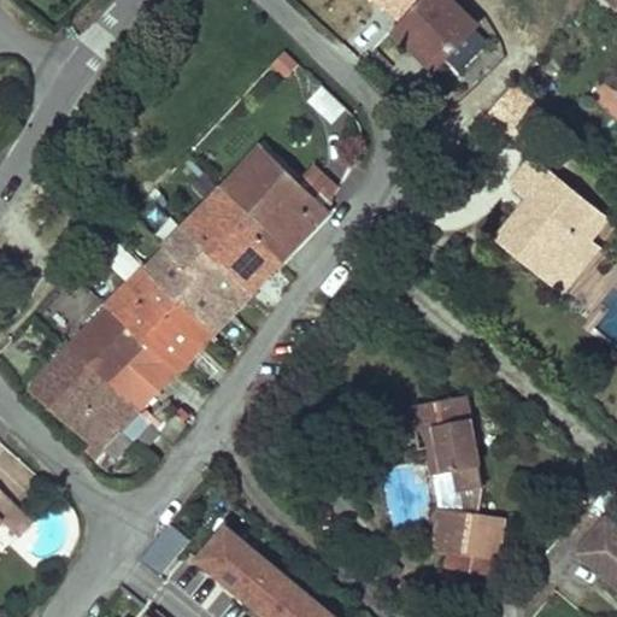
[(428,0),(397,33),(417,52),(422,47),(439,64),(445,58),(474,28),(476,27),(448,0),(428,0)]
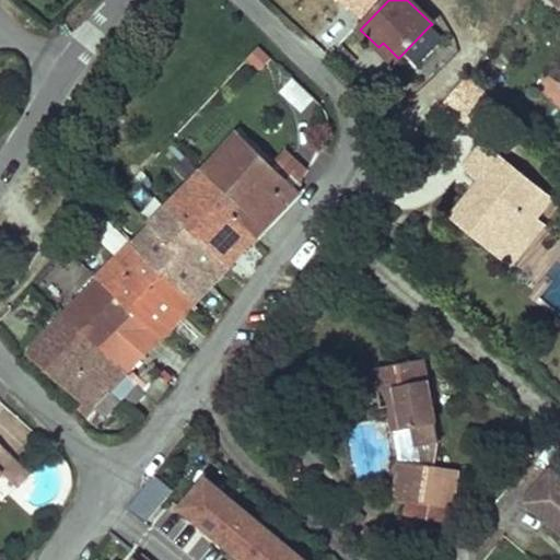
[(559,0),(549,0),(559,9),(559,0)]
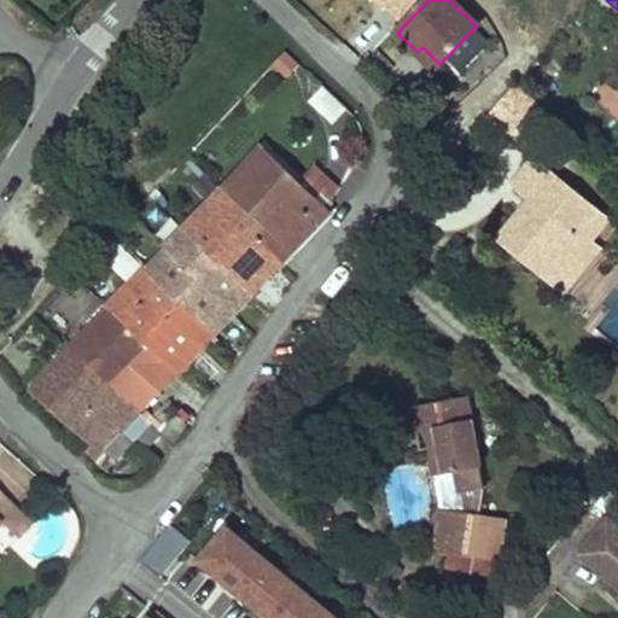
[(445,58),(460,73),(490,42),(474,28),(445,58)]
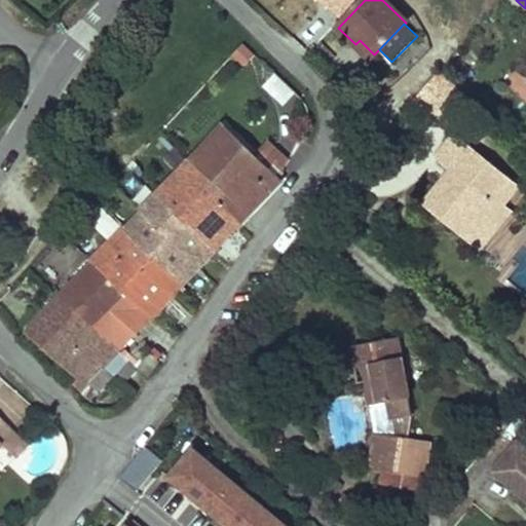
[(440,73),(414,101),(444,129),(471,101),(440,73)]
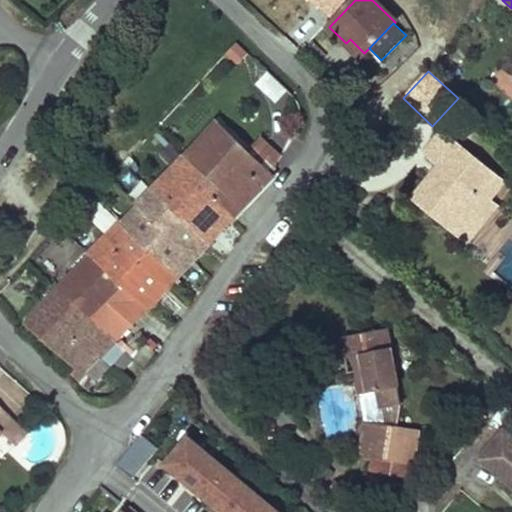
[(267,74),(255,87),(275,106),(287,93),(267,74)]
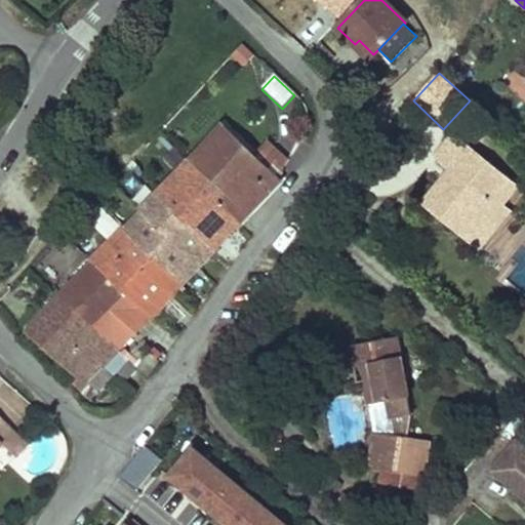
[(214,200),(239,224),(281,179),(280,178),(255,155),(225,126),(189,162),(221,193),(214,200)]
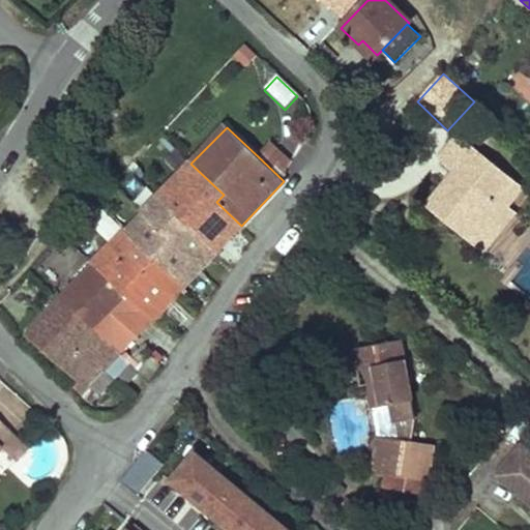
[(444,183),(427,206),(444,219),(446,216),(464,231),(474,218),(489,230),(507,207),(501,202),(516,183),(458,137),(439,158),(454,171),(459,175),(449,187),(444,183)]
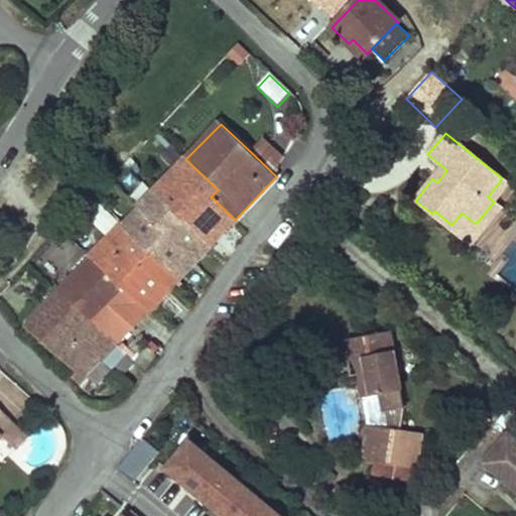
[(264,139),(251,152),(275,175),(278,171),(279,165),(284,158),(264,139)]
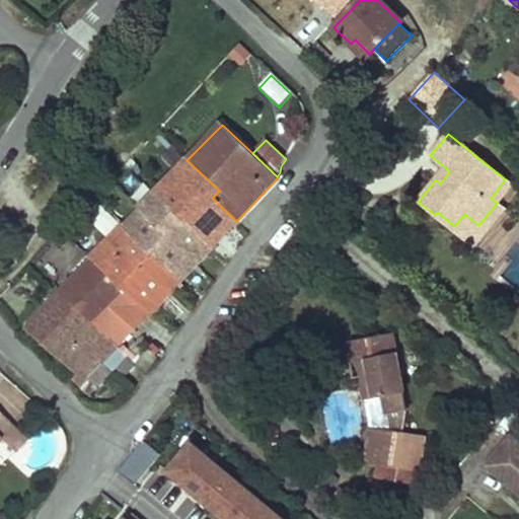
[(154,194),(212,246),(236,221),(212,198),(219,191),(187,160),(154,194)]
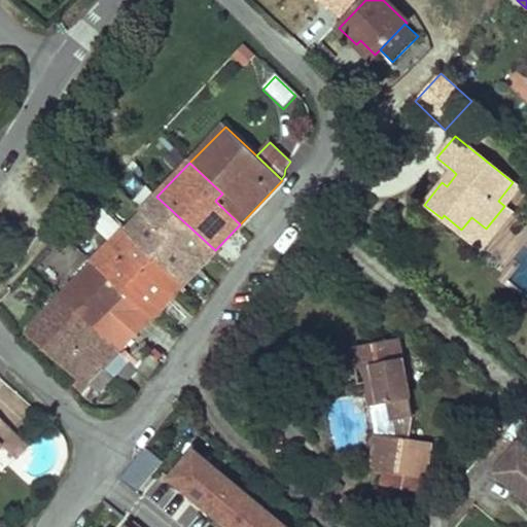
[(442,182),(447,186),(456,174),(452,170),(442,182)]
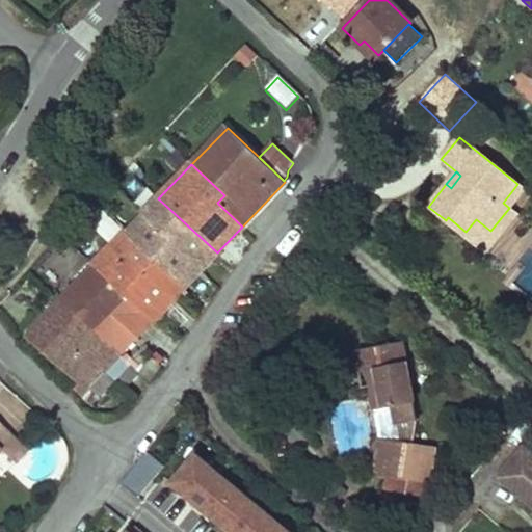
[(503,203),(509,208),(524,189),(517,184),(503,203)]
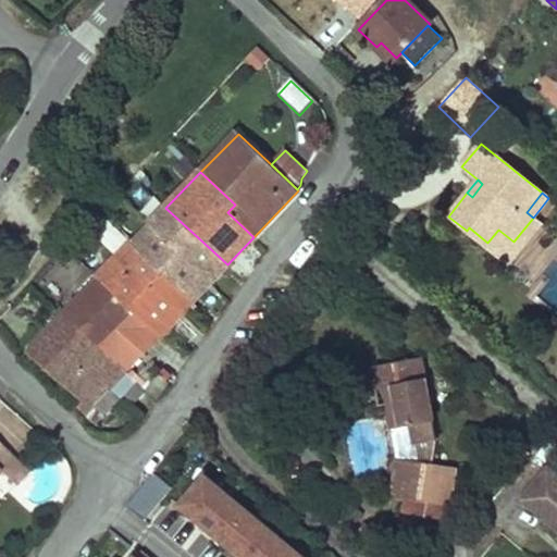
[(165,208),(131,243),(139,250),(137,252),(193,302),(227,264),(165,208)]
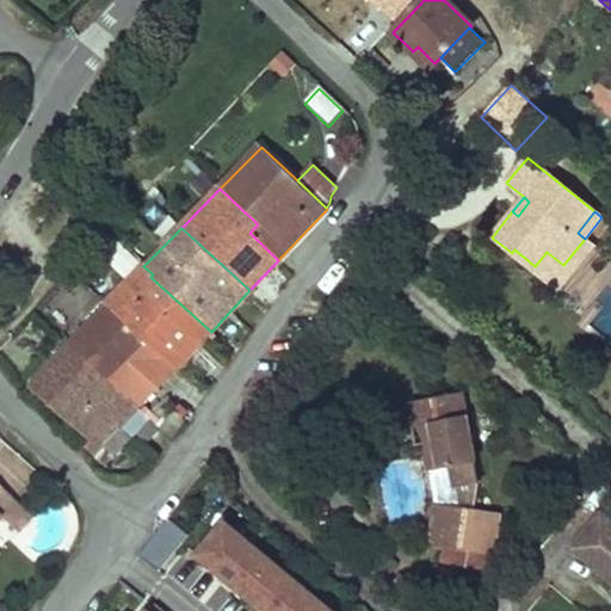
[(514,250),(512,253),(559,290),(594,246),(585,239),(563,265),(547,252),(535,266),(514,250)]
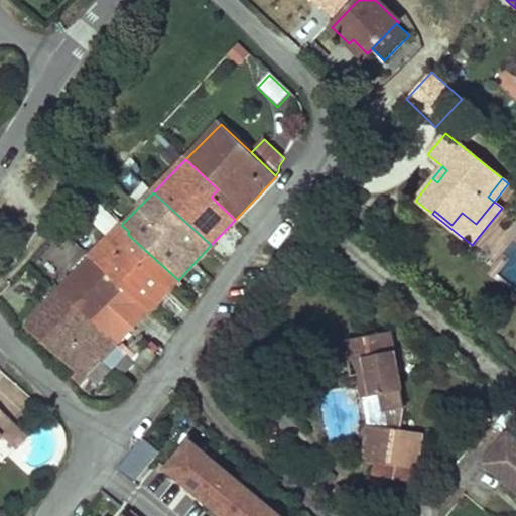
[(129,232),(121,225),(89,257),(91,259),(122,287),(148,311),(178,280),(127,234),(129,232)]
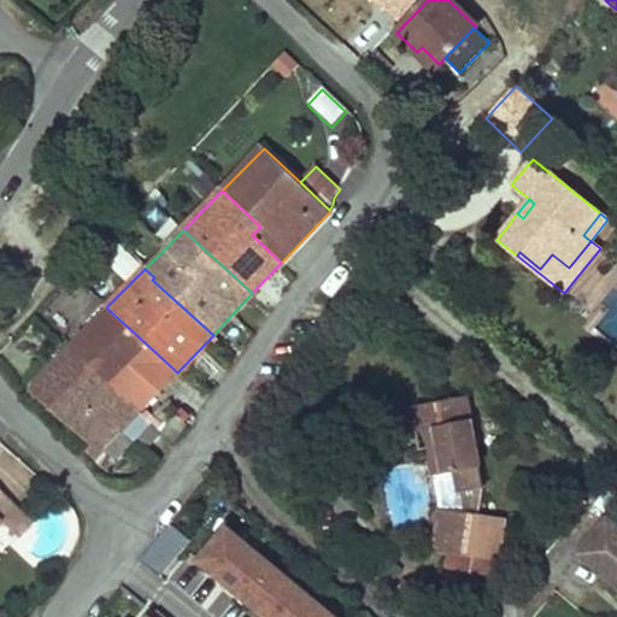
[(69,348),(112,387),(129,365),(146,344),(109,310),(69,348)]
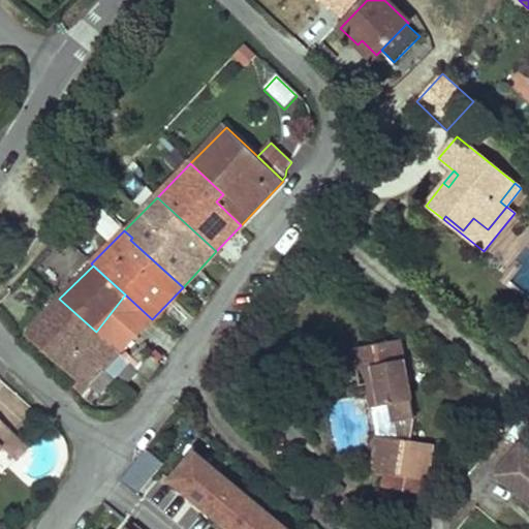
[(111,313),(136,336),(152,319),(125,294),(111,313)]
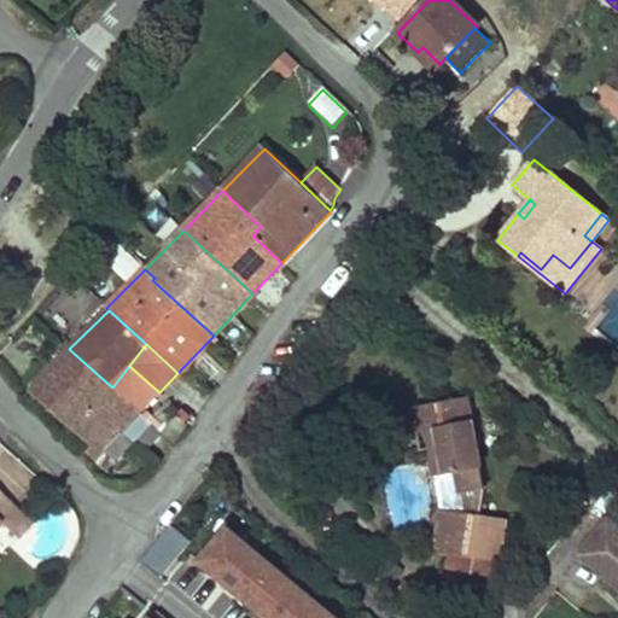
[(112,388),(69,349),(31,394),(91,445),(85,453),(93,460),(140,413),(112,388)]
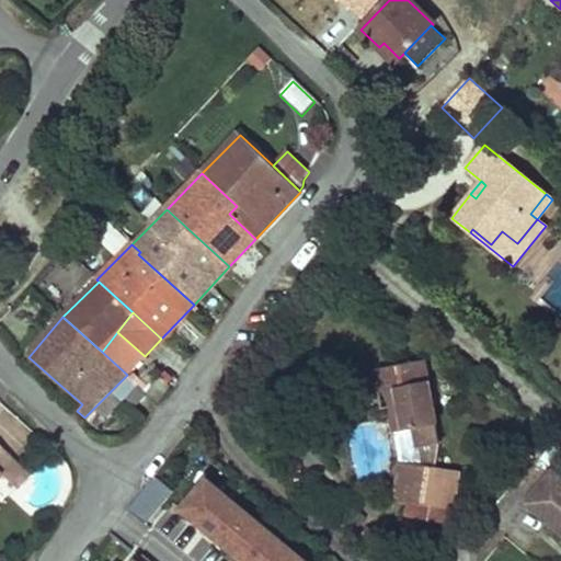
[(102,352),(127,375),(145,356),(117,332),(102,352)]
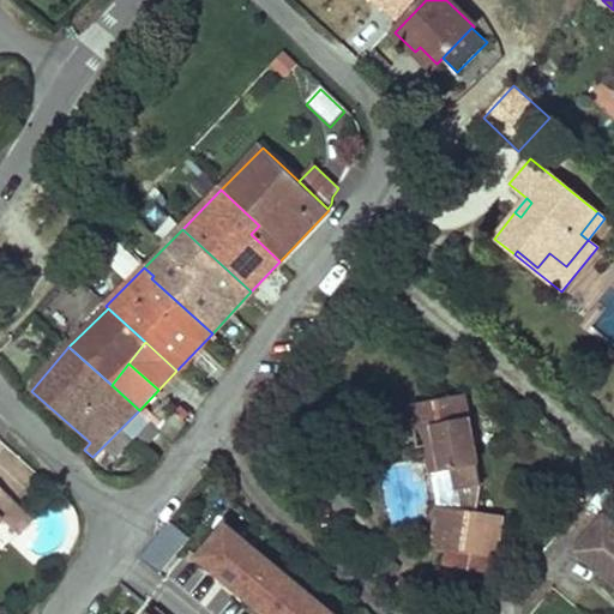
[(457,491),(481,487),(464,395),(409,405),(414,431),(425,428),(431,427),(434,443),(428,444),(433,474),(453,470),(457,491)]
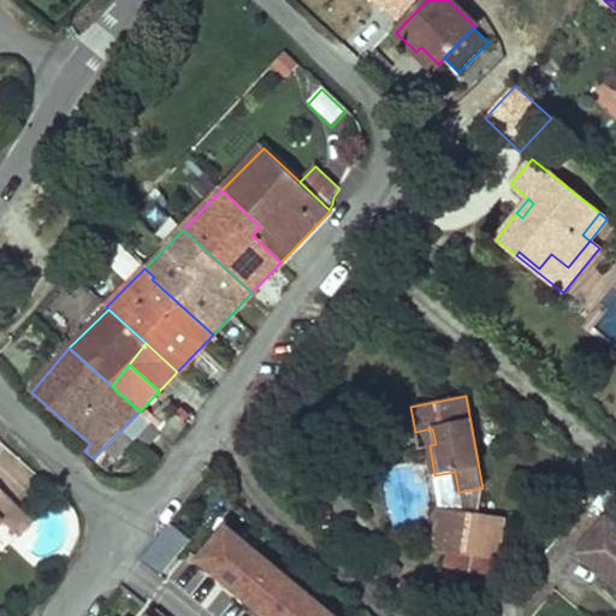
[(0,514),(12,501),(0,490),(0,514)]
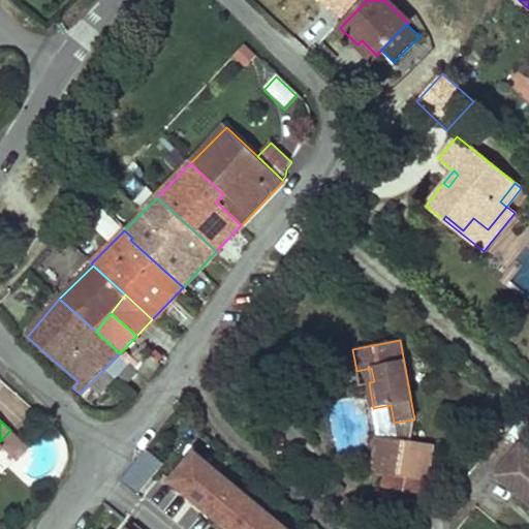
[(10,430),(0,441),(0,445),(2,447),(14,434),(10,430)]
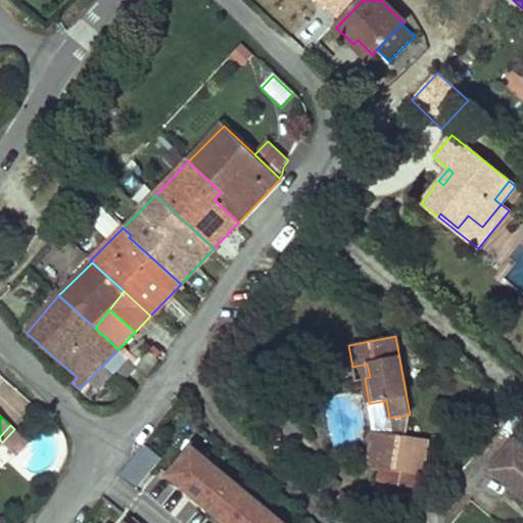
[(14,429),(2,442),(13,453),(26,438),(14,429)]
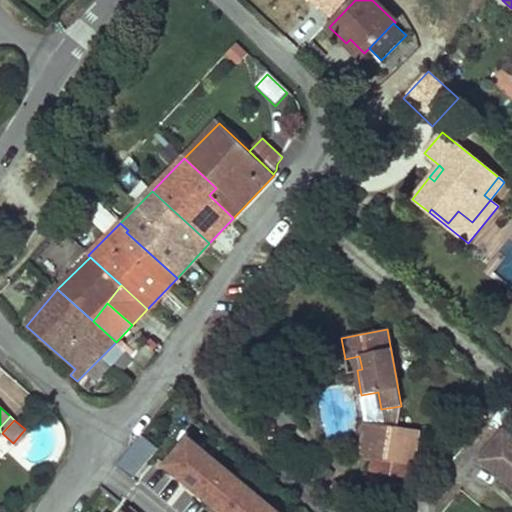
[(360,456),(414,465),(419,430),(366,422),(360,456)]
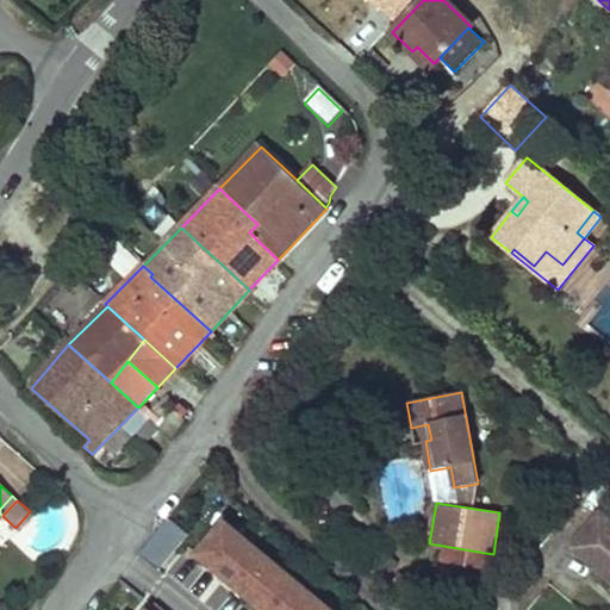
[(609,521),(599,512),(571,547),(609,580),(609,521)]
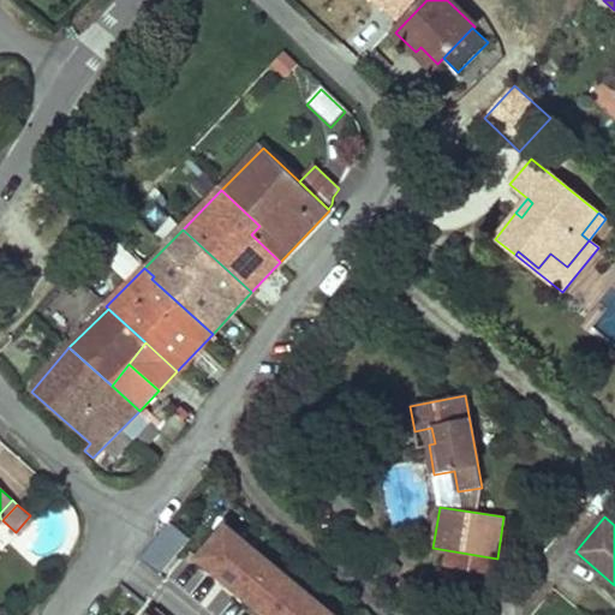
[(160,577),(189,543),(168,525),(139,559),(160,577)]
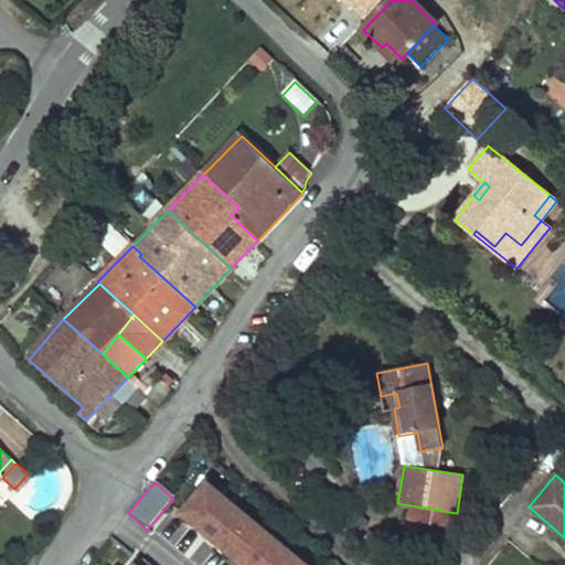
[(299,564),(206,488),(179,521),(232,564),(299,564)]
